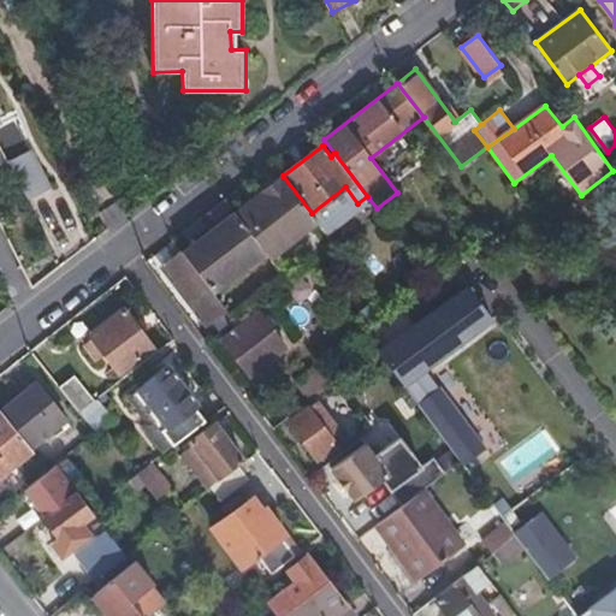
[(51,189),(31,149),(9,160),(29,200),(51,189)]
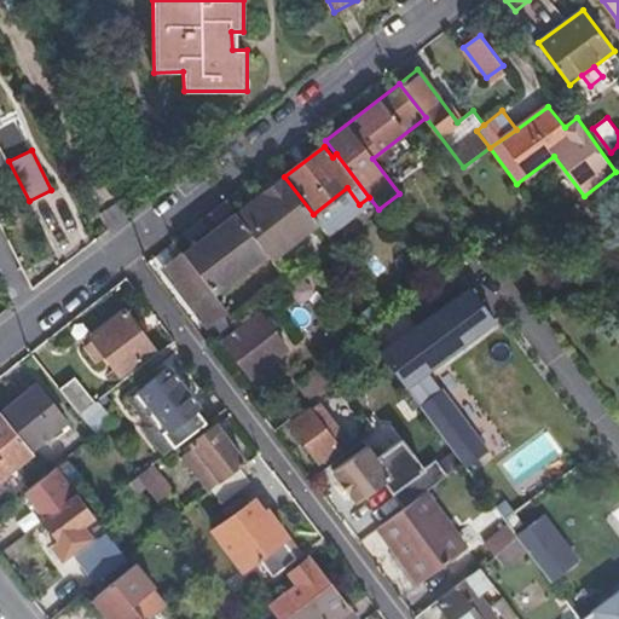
[(461,167),(451,156),(435,168),(444,179),(461,167)]
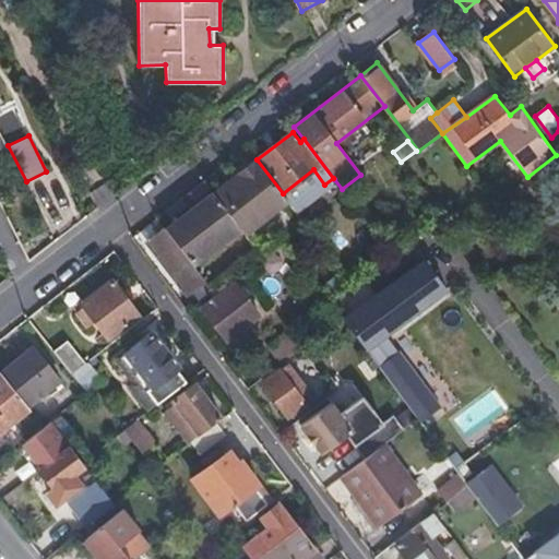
[(257,159),(213,193),(241,229),(246,236),(289,202),(283,193),(257,159)]
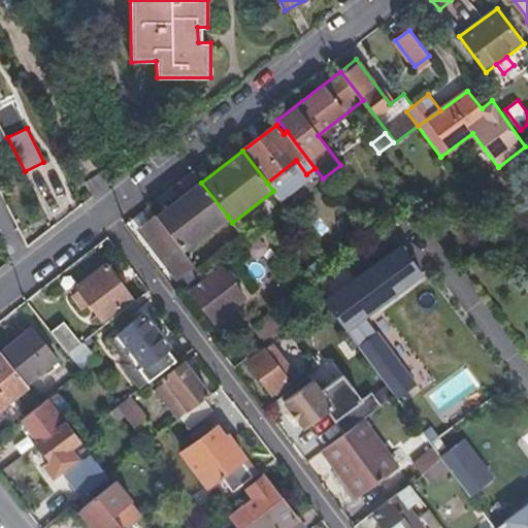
[(273,191),(276,195),(278,197),(316,169),(315,168),(306,174),(296,160),(267,183),(273,191)]
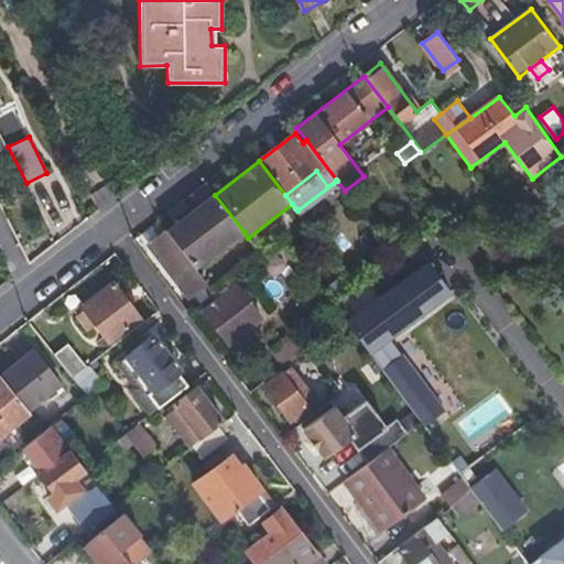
[(167,231),(196,268),(243,231),(215,195),(167,231)]
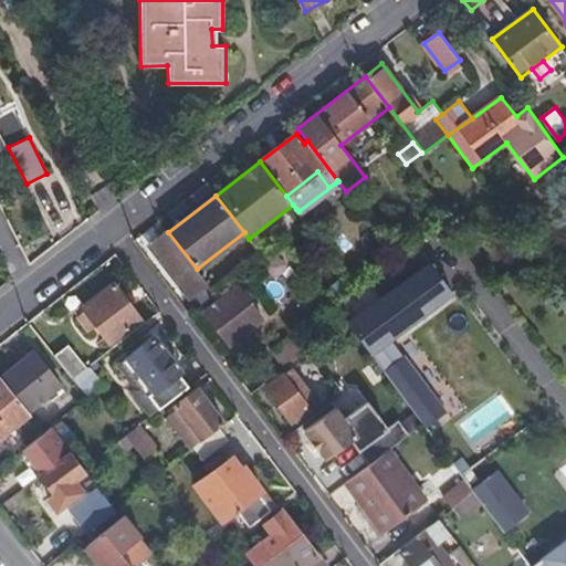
[(150,244),(192,299),(209,285),(197,269),(168,232),(167,231),(150,244)]
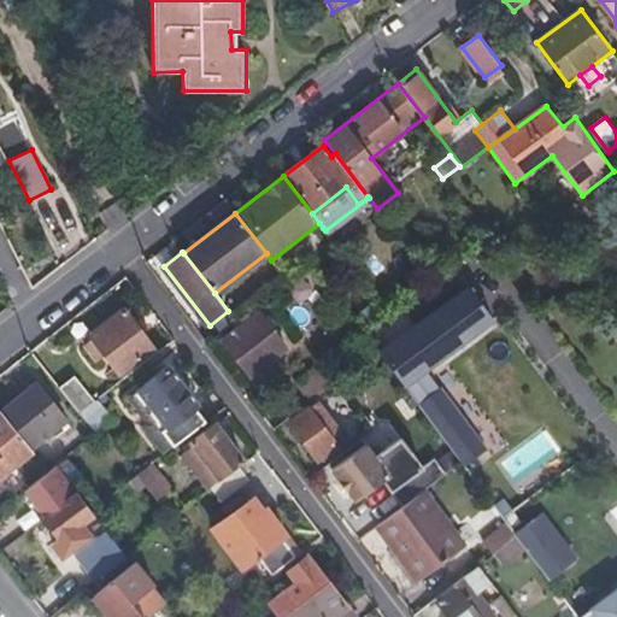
[(479,436),(436,380),(429,385),(421,374),(477,333),(435,277),(425,285),(442,306),(386,348),(380,353),(456,453),(479,436)]
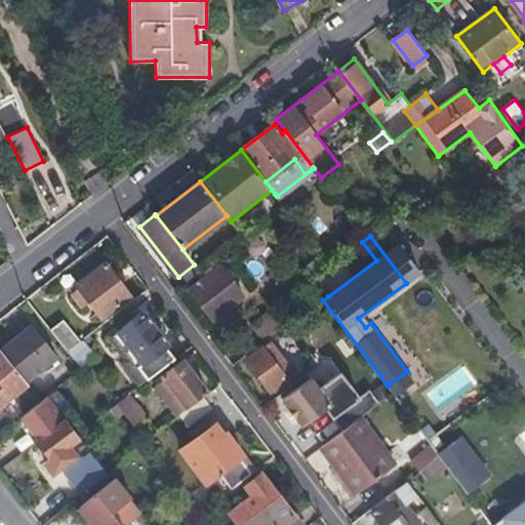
[(362,242),(314,278),(328,296),(376,260),(362,242)]
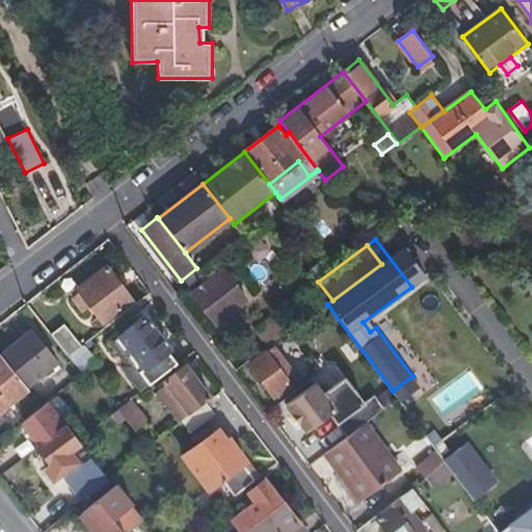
[(134,300),(108,267),(78,290),(81,292),(90,306),(104,323),(134,300)]
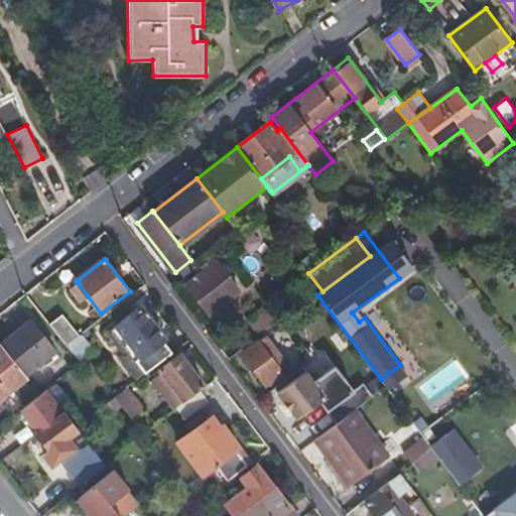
[(186,284),(210,314),(241,291),(217,260),(186,284)]
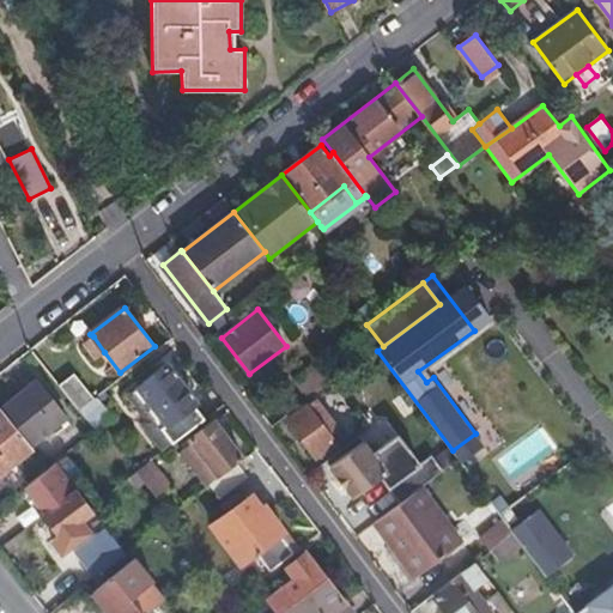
[(97,358),(104,352),(93,337),(85,343),(97,358)]
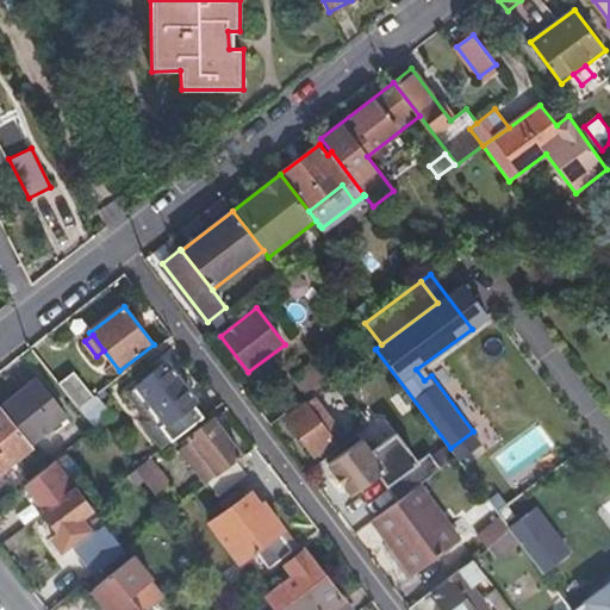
[(141,418),(163,447),(206,415),(167,362),(129,392),(145,415),(141,418)]
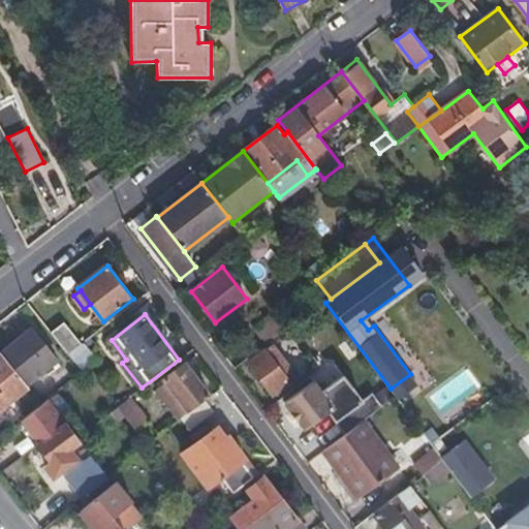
[(290,327),(281,315),(257,333),(266,344),(290,327)]
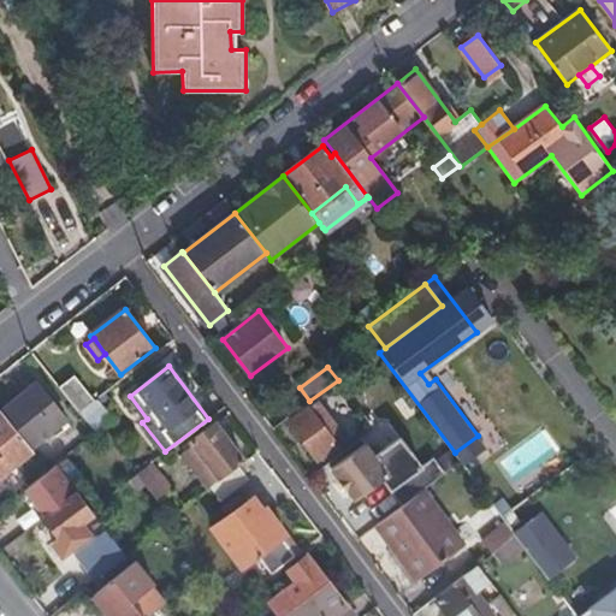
[(96,401),(75,374),(59,388),(81,413),(82,413),(93,403),(96,401)]
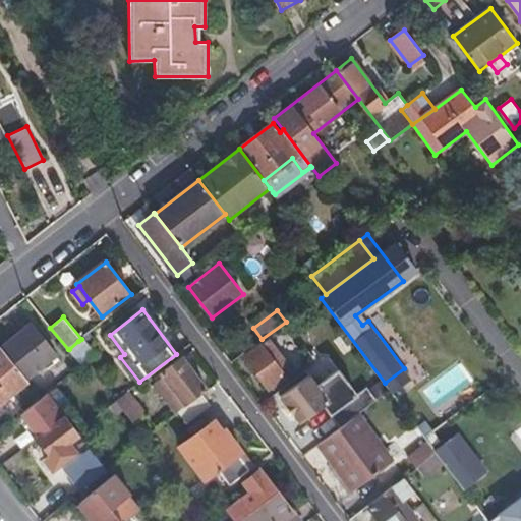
[(57,354),(32,324),(2,348),(26,379),(57,354)]
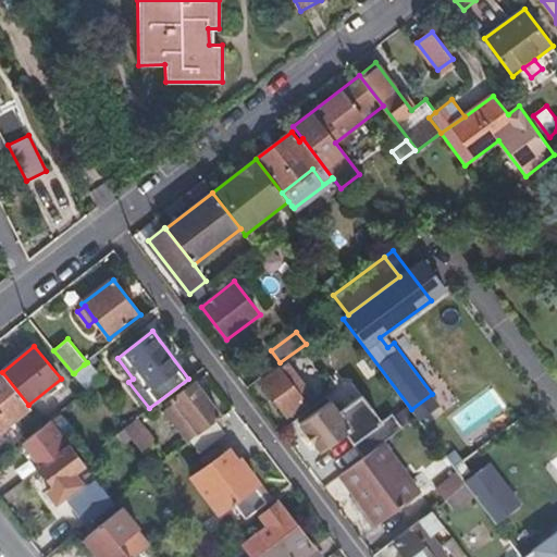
[(262,381),(287,415),(313,395),(287,362),(262,381)]
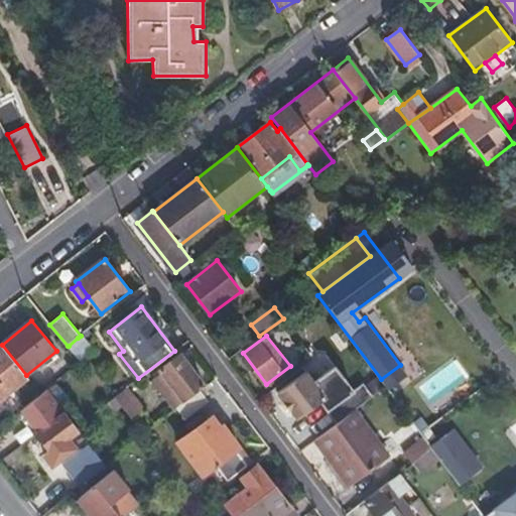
[(89,353),(78,338),(69,346),(81,360),(89,353)]
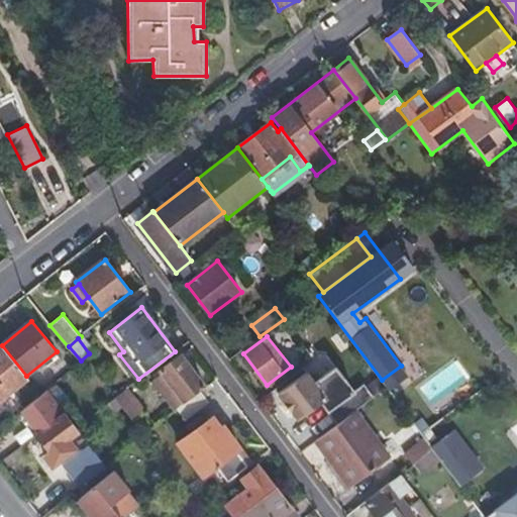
[(26,376),(2,345),(0,346),(0,399),(27,378),(26,376)]
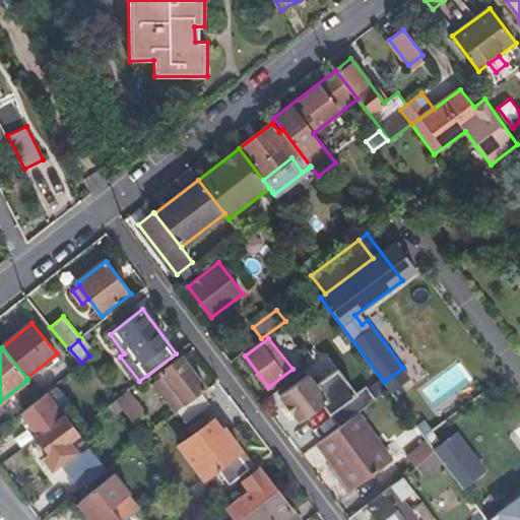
[(153,383),(176,412),(179,409),(200,393),(206,388),(181,355),(160,372),(164,376),(153,383)]
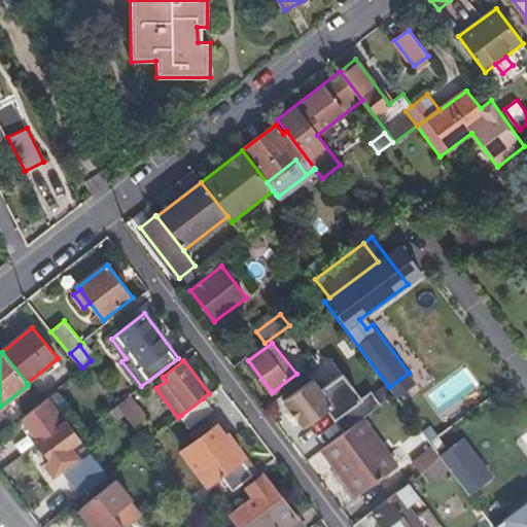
[(313,378),(283,400),(305,429),(328,412),(344,432),(345,431),(362,419),(369,415),(388,400),(379,388),(367,396),(349,370),(322,390),(313,378)]
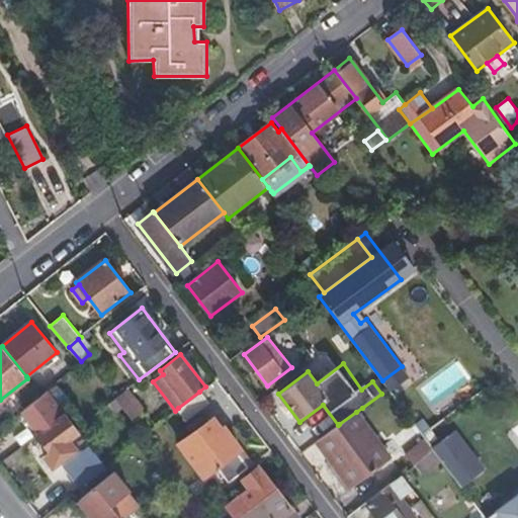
[(149,413),(128,387),(107,405),(112,410),(118,413),(123,408),(135,423),(149,413)]
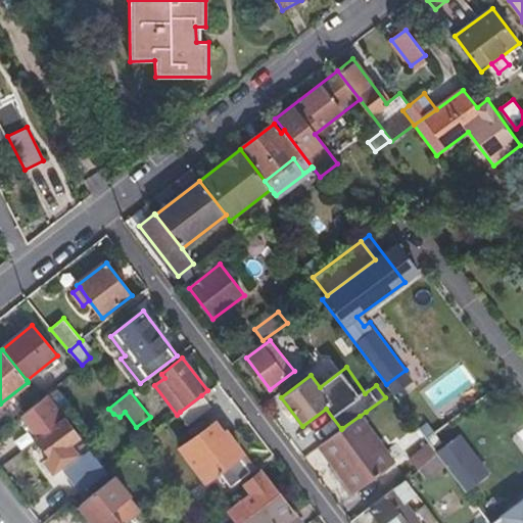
[(189,424),(210,407),(201,395),(180,412),(189,424)]
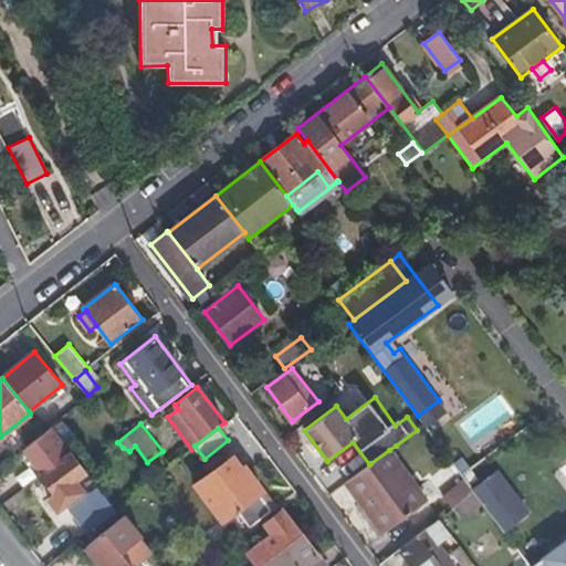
[(70,509),(87,532),(115,510),(97,488),(87,472),(85,469),(58,431),(41,443),(56,463),(41,474),(55,495),(64,489),(69,494),(82,483),(90,493),(70,509)]
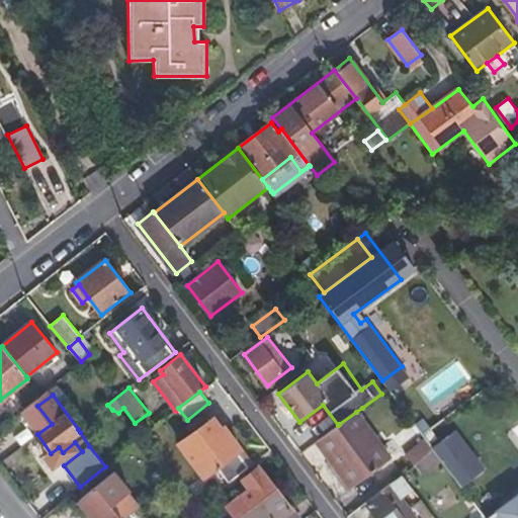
[(317,441),(351,488),(391,458),(356,412),(339,424),(338,425),(317,441)]
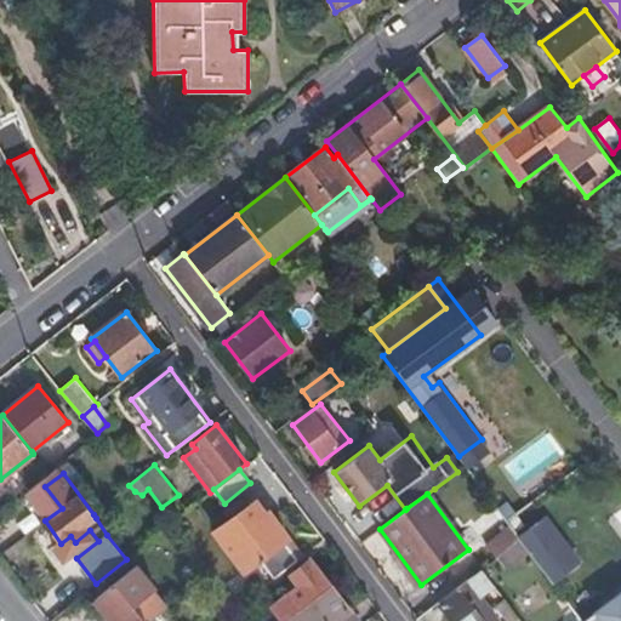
[(303,557),(268,511),(266,513),(256,501),(214,530),(245,571),(262,559),(275,577),(303,557)]
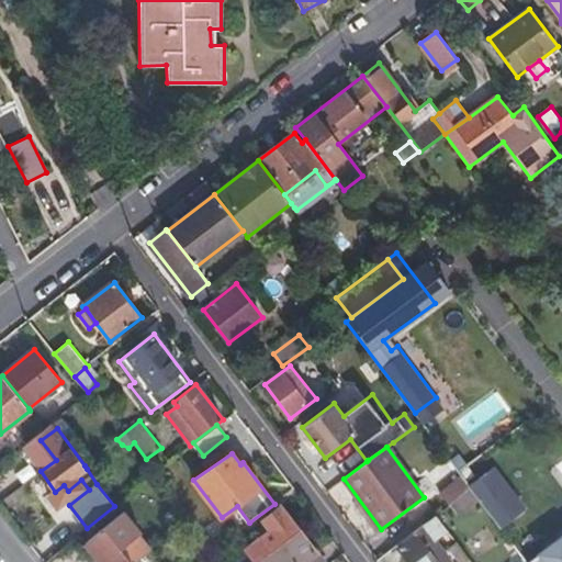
[(494,469),(472,487),(481,499),(502,528),(504,530),(527,513),(494,469)]
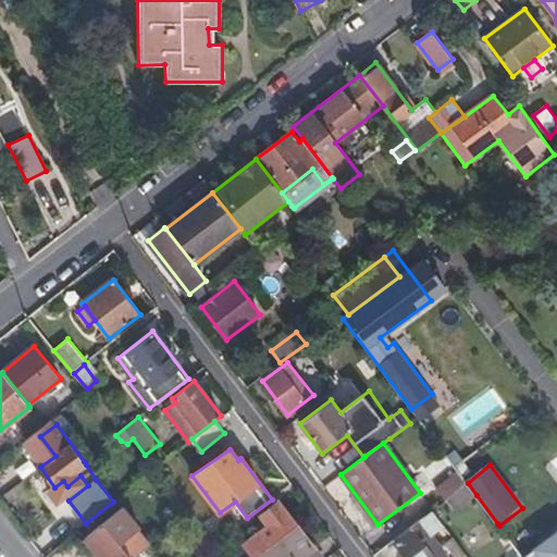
[(456,512),(477,495),(468,483),(446,499),(456,512)]
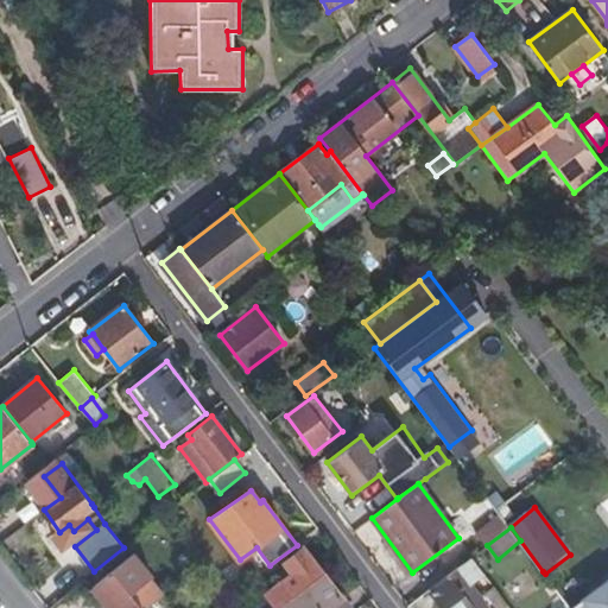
[(349,607),(303,548),(285,562),(293,572),(266,594),(277,607),(349,607)]
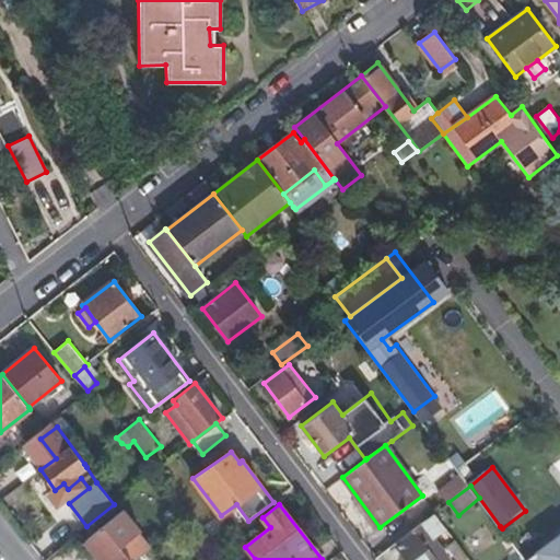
[(395,544),(375,558),(375,559),(395,559),(401,552),(407,559),(451,559),(435,538),(447,529),(435,513),(413,529),(416,533),(397,546),(395,544)]
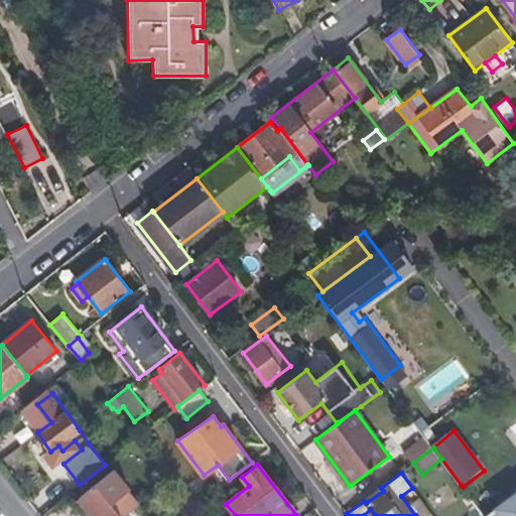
[(125,515),(138,506),(125,490),(110,503),(95,485),(78,499),(92,515),(125,515)]
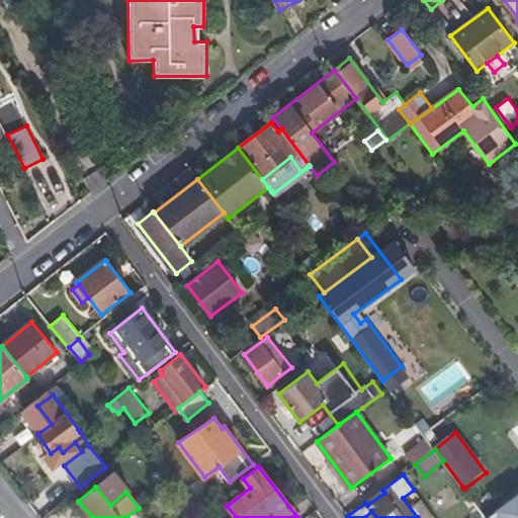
[(517,517),(517,495),(488,517),(517,517)]
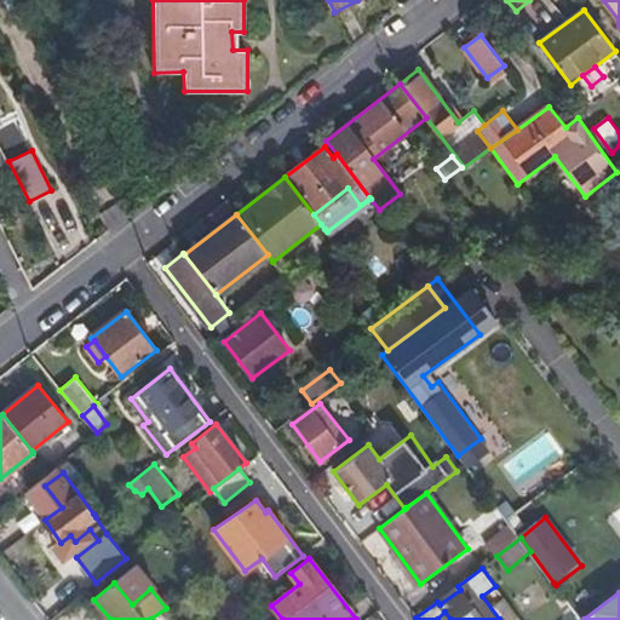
[(495,604),(507,619),(514,619),(518,616),(504,598),(495,604)]
